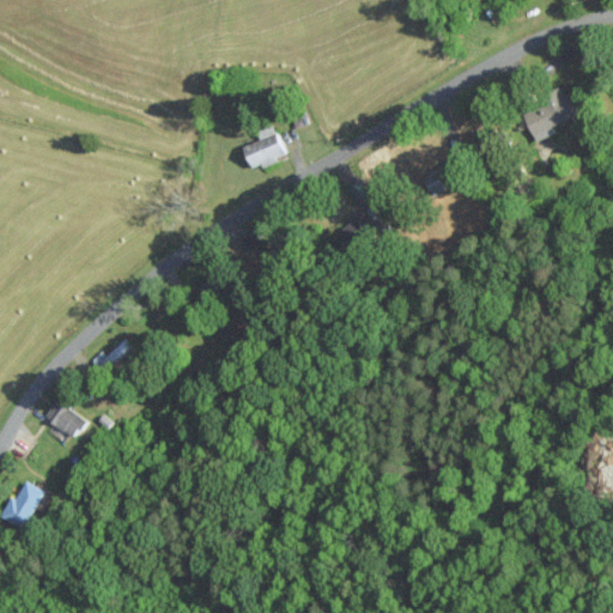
[(535,134),(586,115),(577,91),(526,109),(535,134)]
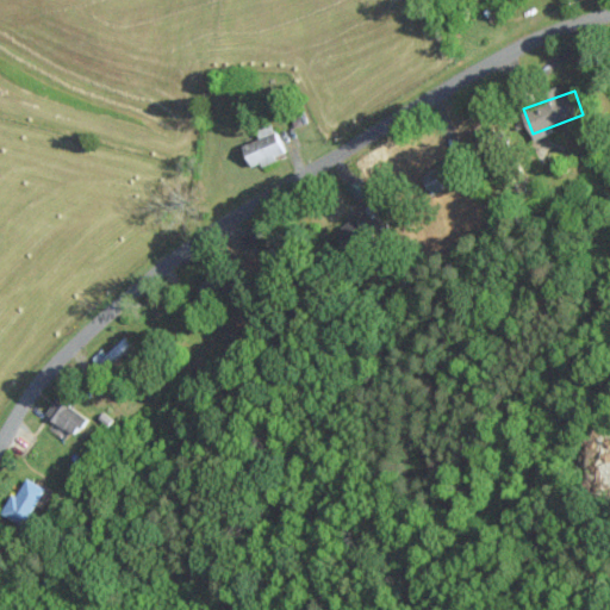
[(285,155),(273,123),(256,129),(260,138),(244,144),(251,167),(285,155)]
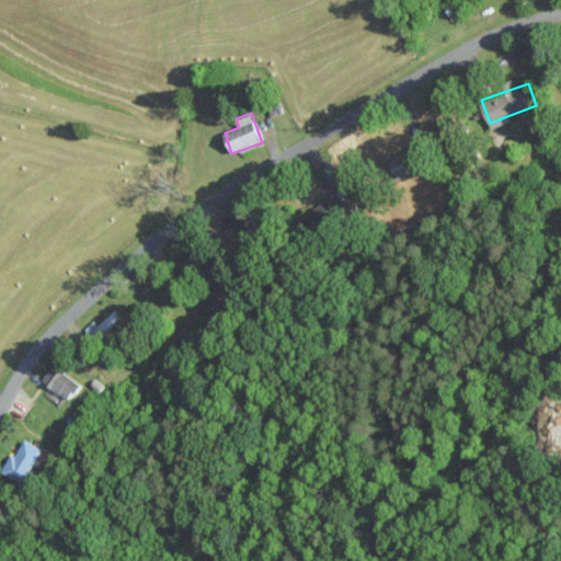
[(340,215),(329,198),(309,212),(320,229),(340,215)]
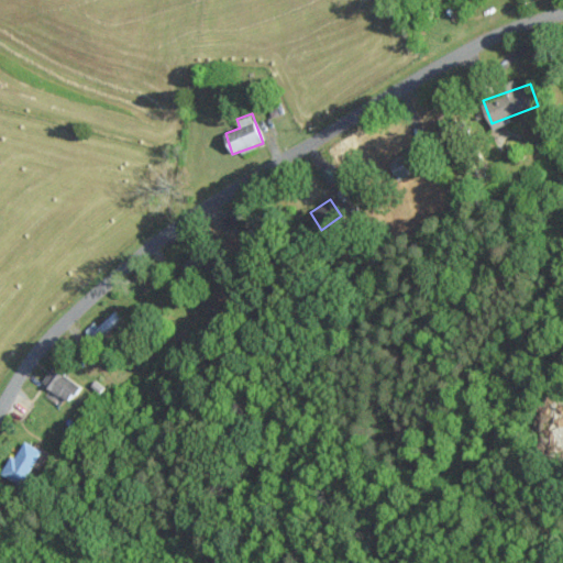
[(81,384),(54,365),(43,382),(70,400),(81,384)]
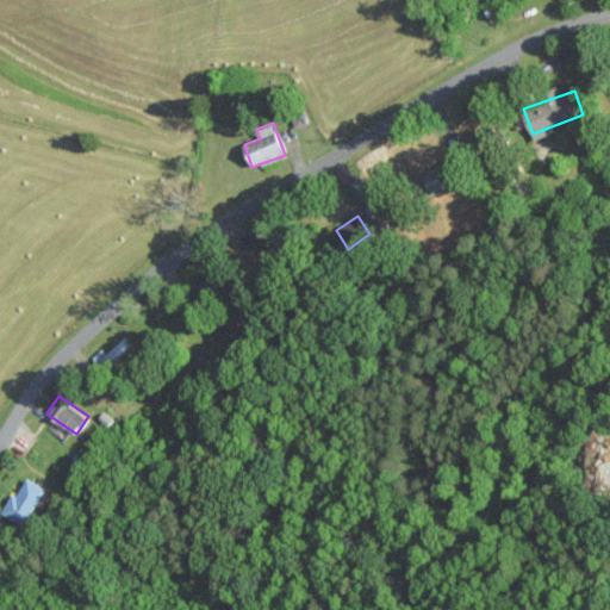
[(4,514),(25,526),(38,504),(17,492),(4,514)]
